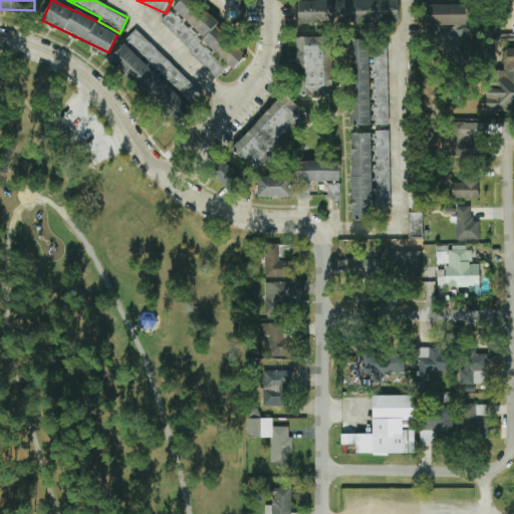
[(247,55),(217,26),(219,23),(195,0),(181,0),(160,22),(217,78),(229,65),(233,69),(247,55)]
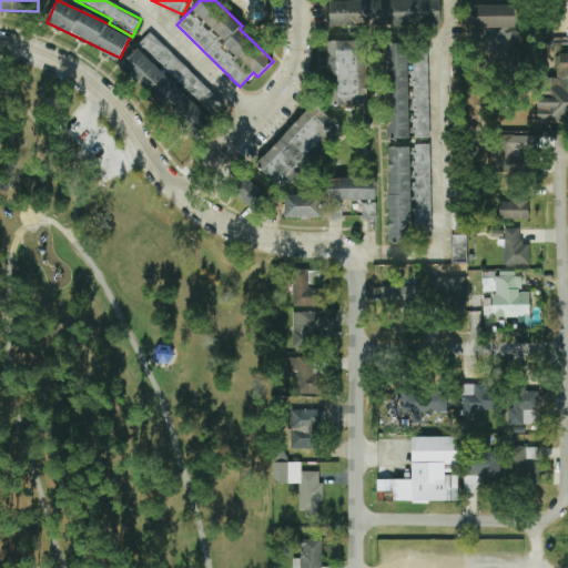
[(440,24),(439,0),(373,0),(330,1),(331,26),(440,24)]
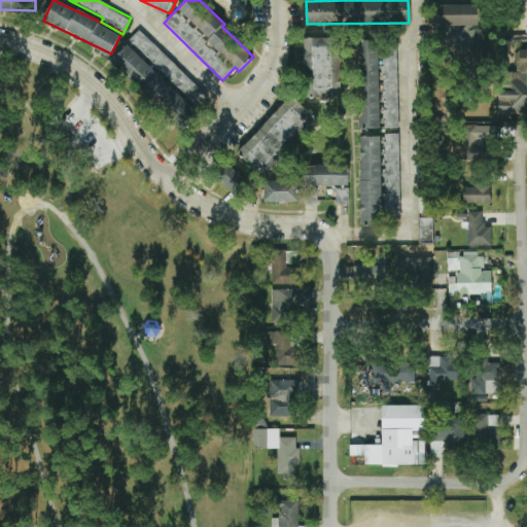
[(480,5),(433,4),(432,25),(479,26),(480,5)]
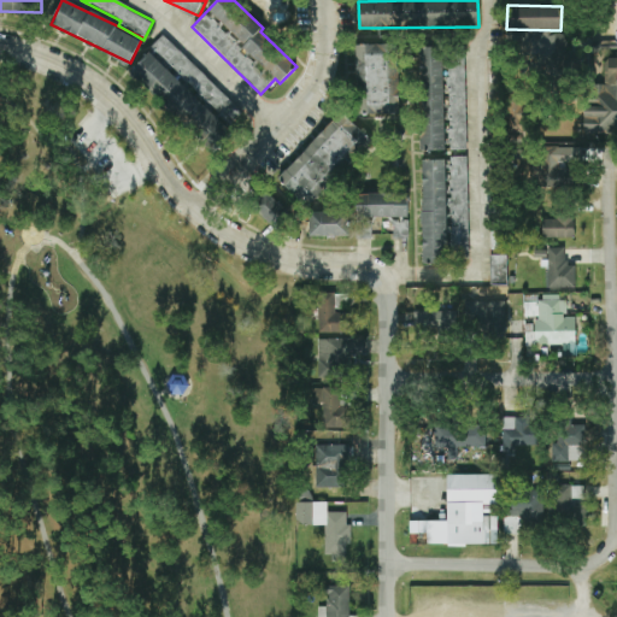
[(536,31),(538,62),(546,60),(547,71),(566,71),(565,30),(536,31)]
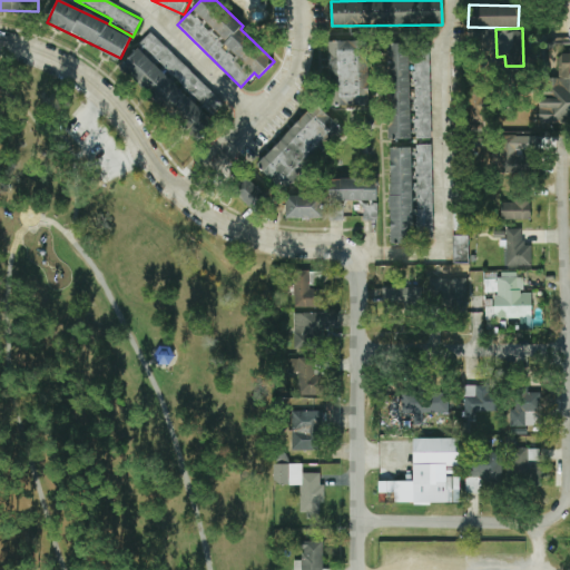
[(151,31),(140,42),(210,112),(222,101),(151,31)]
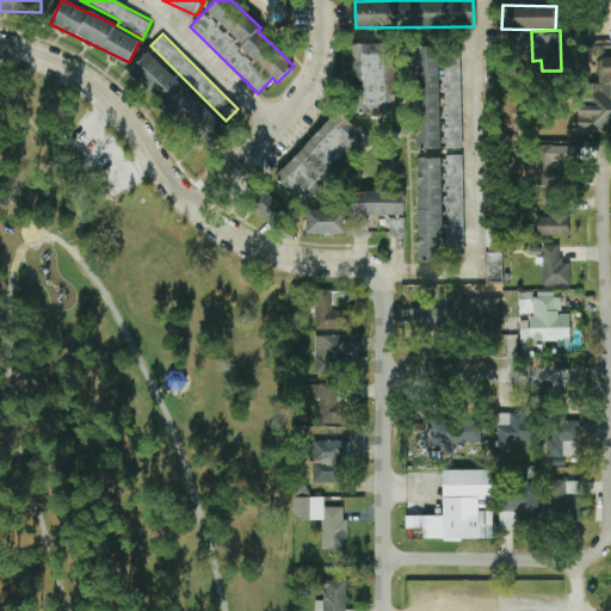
[(395,113),(395,44),(353,44),(355,115),(395,113)]
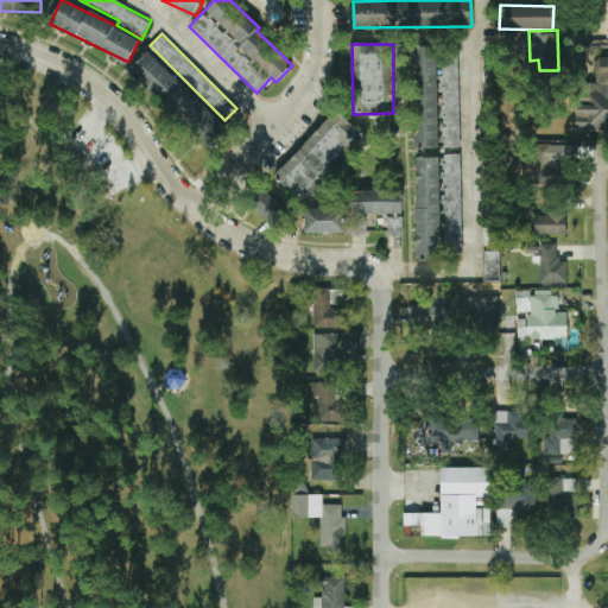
[(437,46),(413,48),(416,149),(438,149),(437,46)]
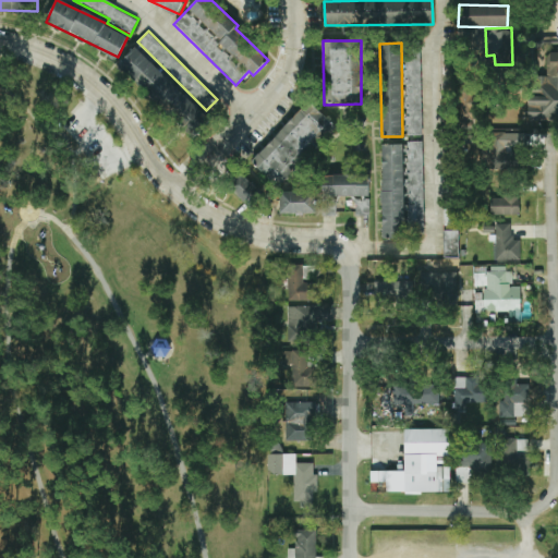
[(135,47),(119,64),(194,137),(210,120),(135,47)]
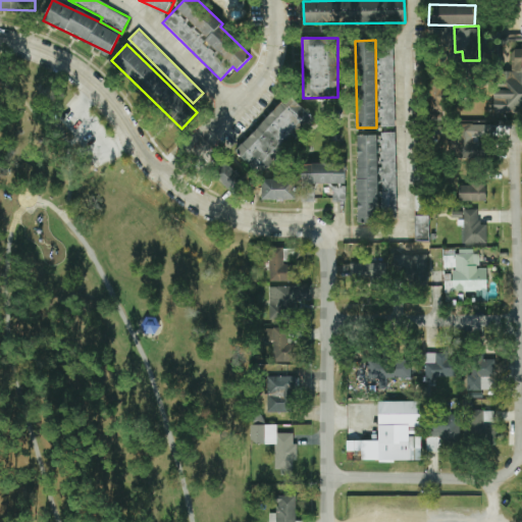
[(236,151),(259,173),(312,117),(290,95),(236,151)]
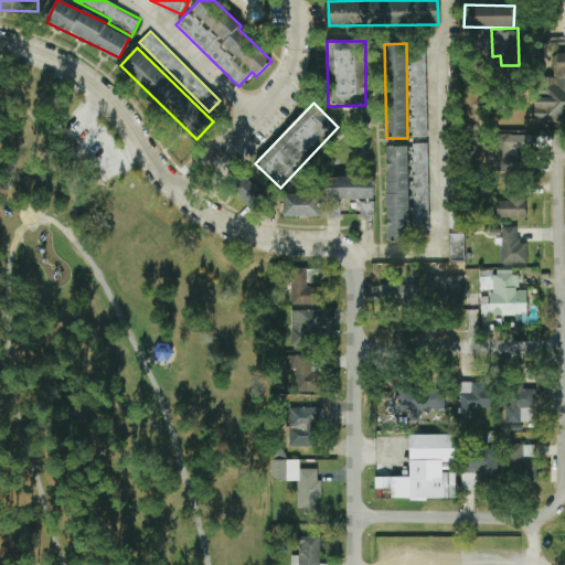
[(534,135),(498,135),(498,172),(524,172),(524,156),(512,156),(512,150),(534,150),(534,135)]
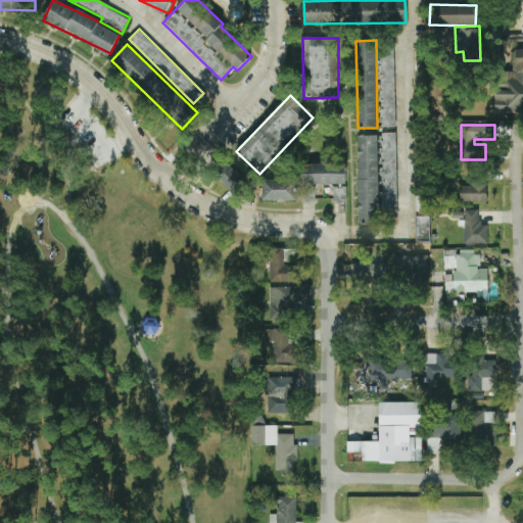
[(396,133),(382,133),(384,219),(398,218),(396,133)]
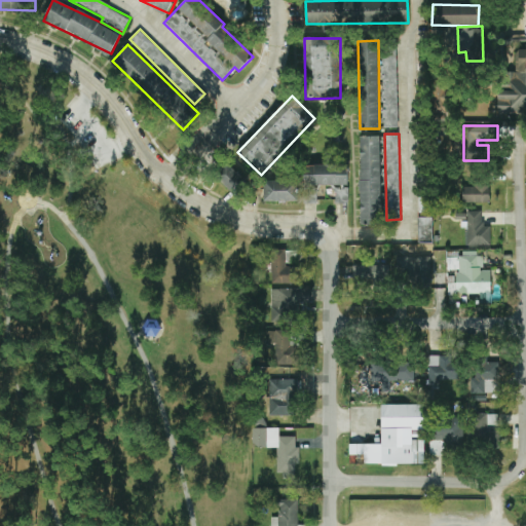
[(382,225),(380,136),(359,137),(361,225),(382,225)]
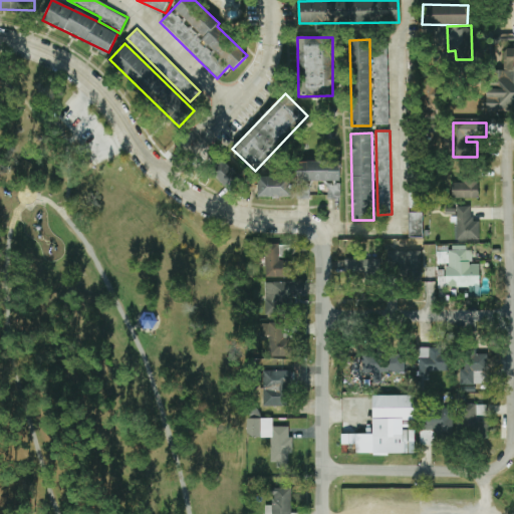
[(241,178),(224,161),(212,173),(229,190),(241,178)]
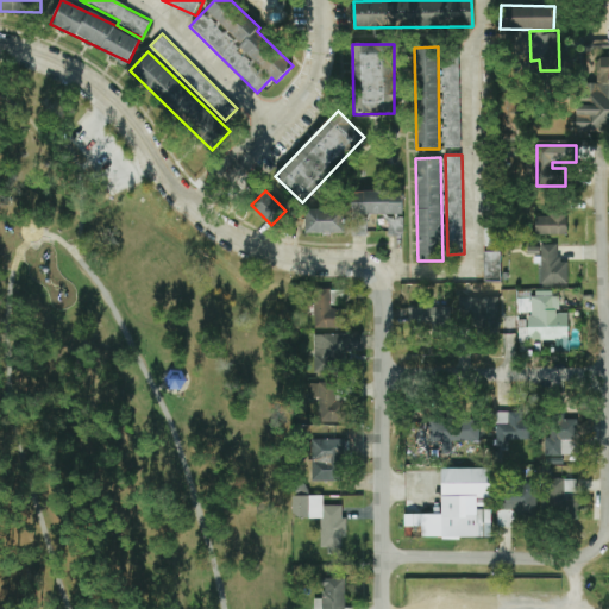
[(403,213),(403,190),(352,192),(352,214),(403,213)]
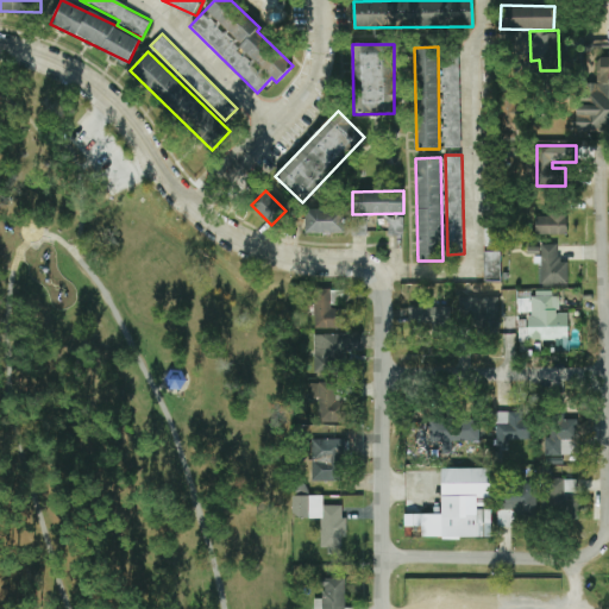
[(306,233),(345,234),(346,209),(307,209),(306,233)]
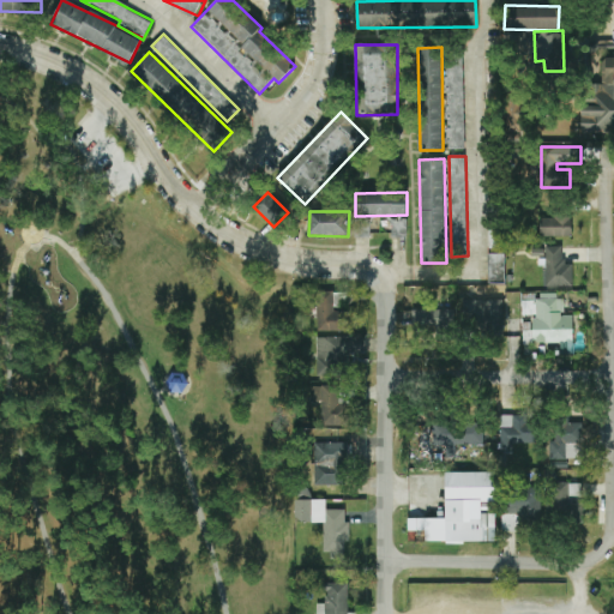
[(571,216),(540,217),(541,236),(572,236),(571,216)]
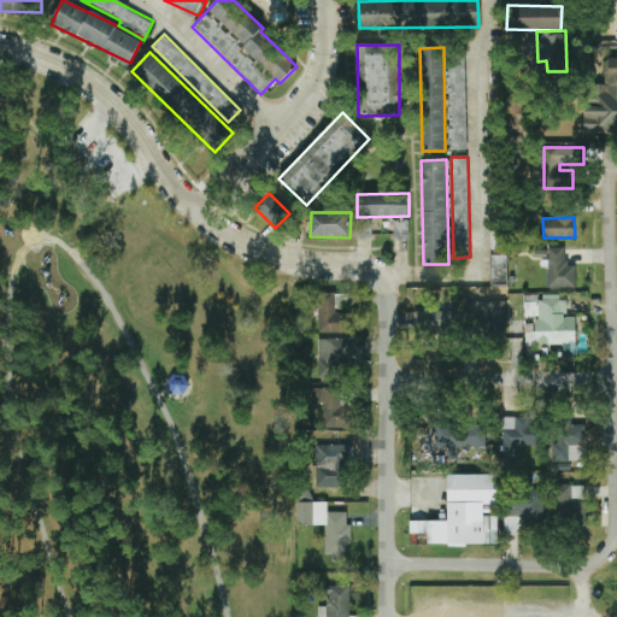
[(409,218),(393,219),(393,240),(409,239),(409,218)]
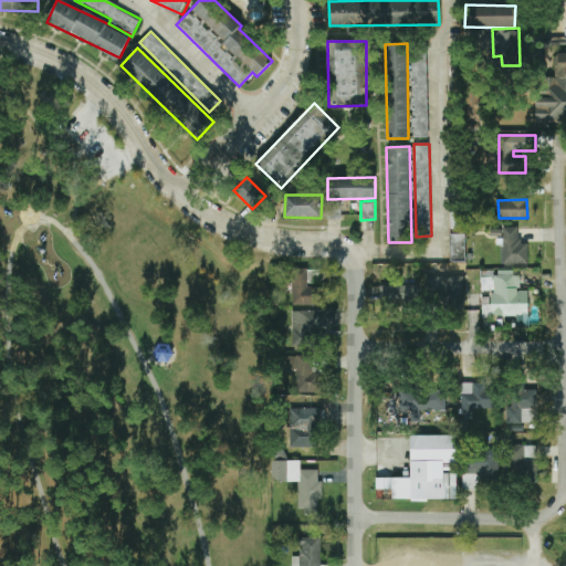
[(463,209),(450,209),(451,229),(463,229),(463,209)]
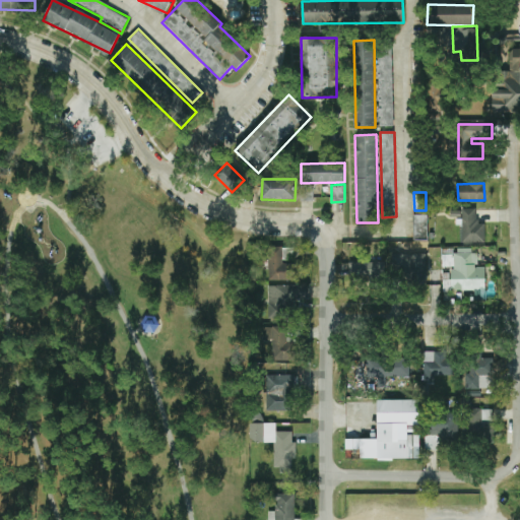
[(484,243),(485,224),(477,224),(477,209),(461,208),(460,243),(484,243)]
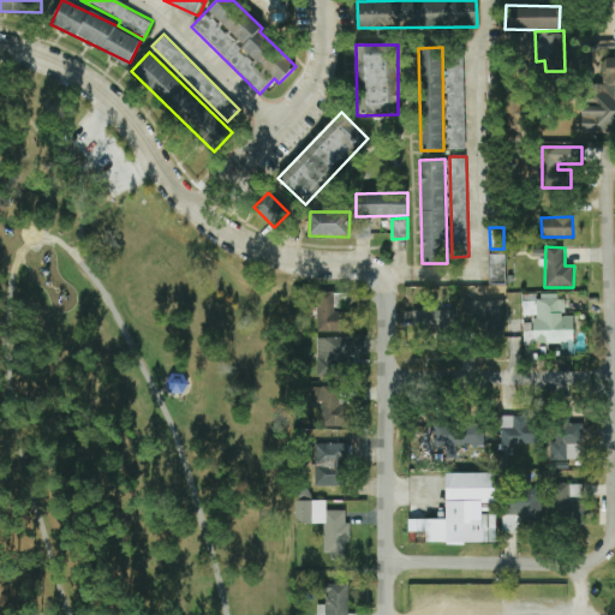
[(506,255),(489,255),(490,282),(506,282),(506,255)]
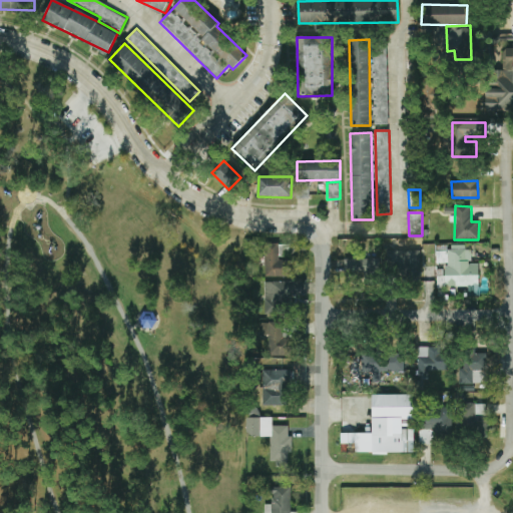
[(292,261),(279,261),(279,243),(265,244),(266,277),(292,277),(292,261)]
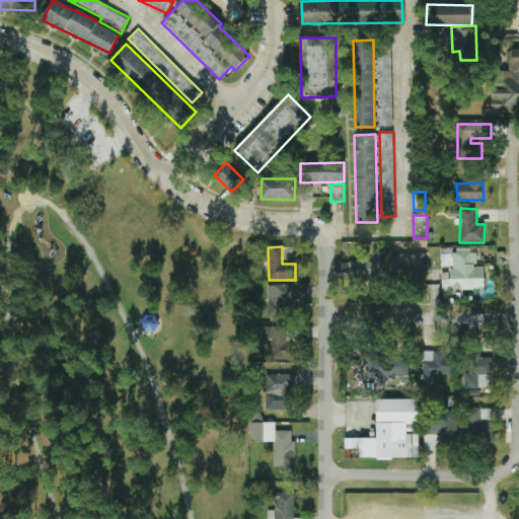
[(425,253),(393,254),(393,277),(406,277),(408,285),(426,285),(425,253)]
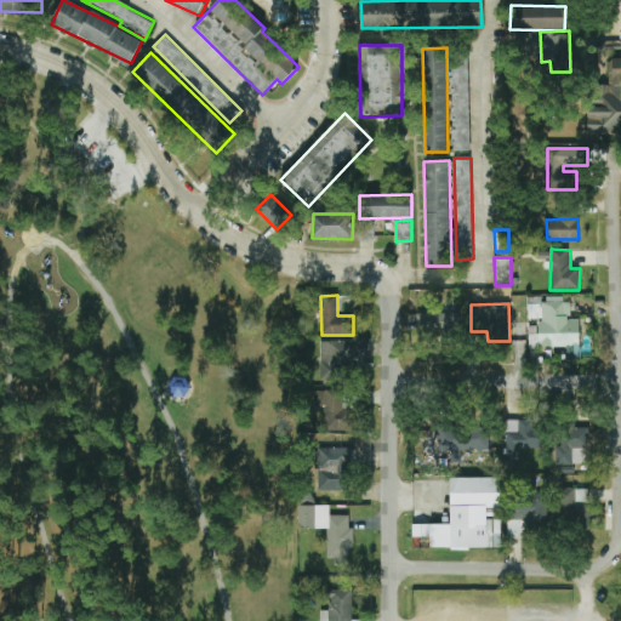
[(460,313),(416,314),(417,332),(460,331),(460,313)]
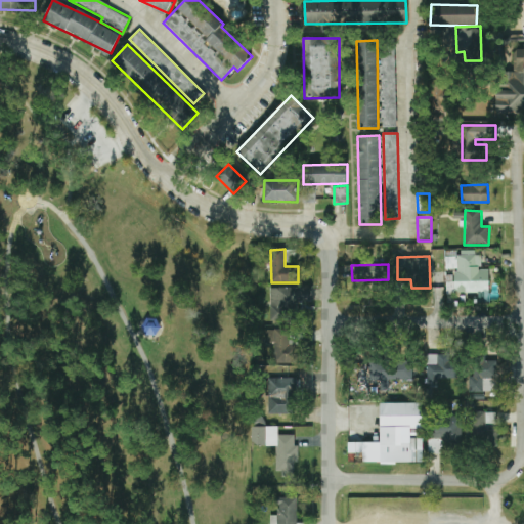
[(271,320),(297,320),(296,302),(312,302),(312,288),(270,289),(271,320)]
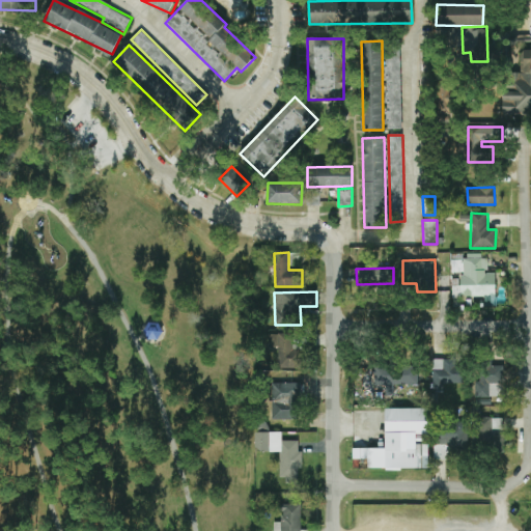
[(148,322),(158,322),(164,331),(158,339),(148,338),(144,330),(145,325),(148,322)]
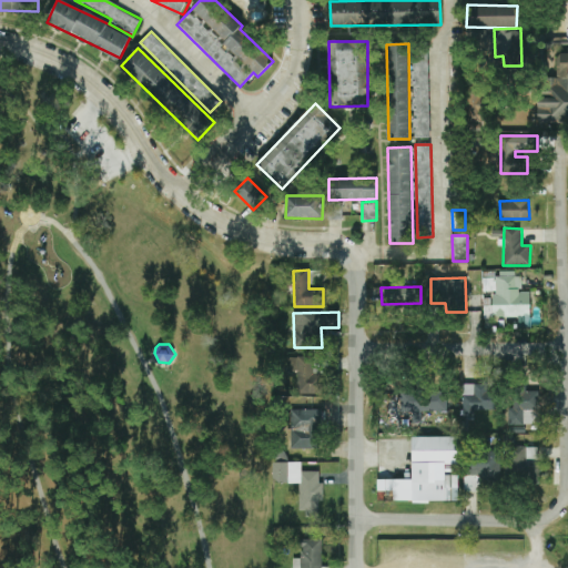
[(323,394),(324,369),(314,368),(315,357),(293,357),(292,394),(323,394)]
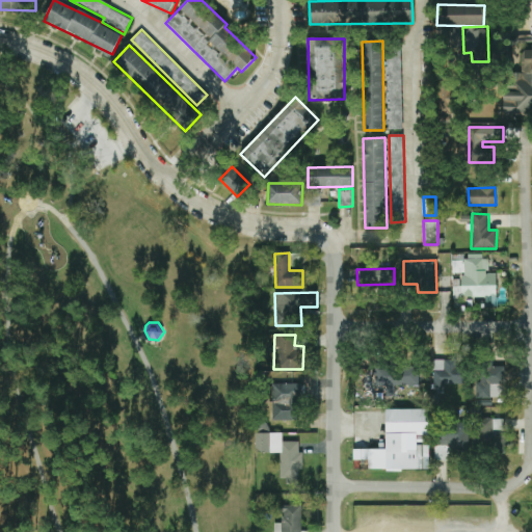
[(446,384),(460,384),(460,361),(434,360),(433,392),(446,392),(446,384)]
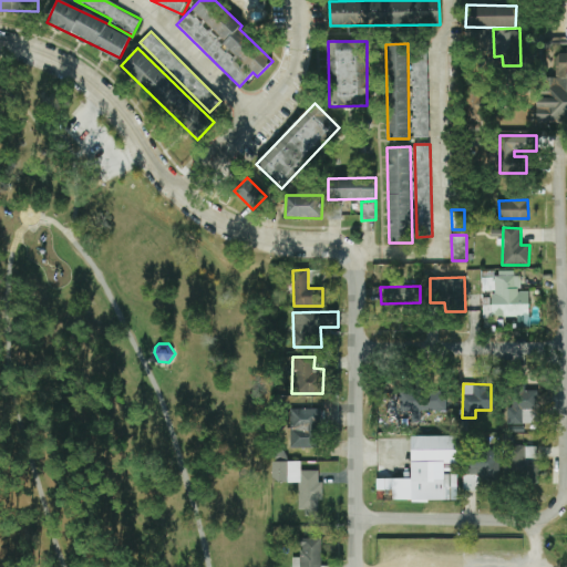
[(538,410),(538,389),(508,390),(509,424),(532,423),(532,419),(523,419),(523,410),(538,410)]
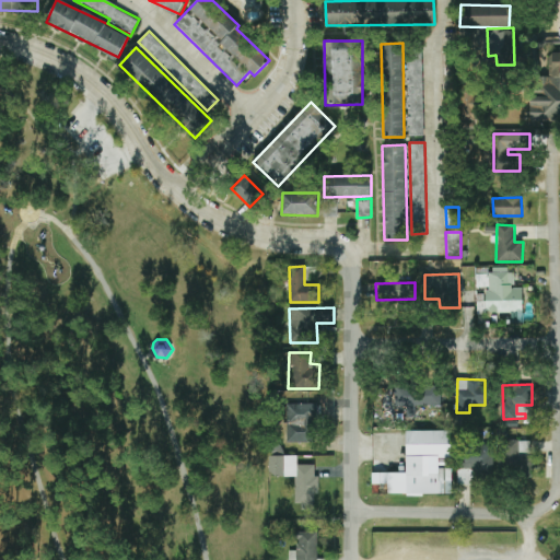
[(441,406),(441,385),(395,386),(395,407),(407,407),(407,418),(416,418),(416,406),(441,406)]
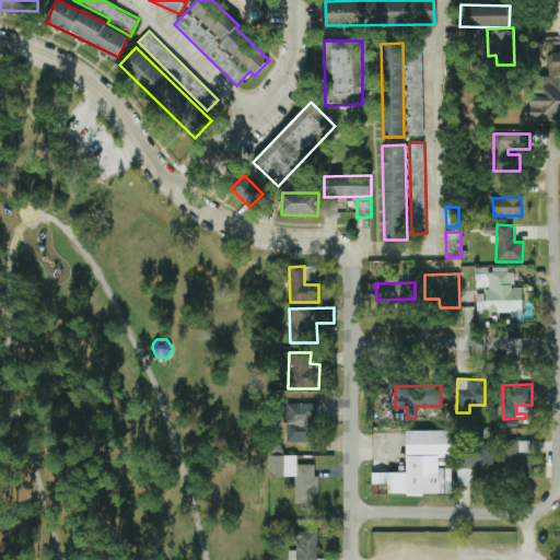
[(316,404),(287,404),(288,443),(317,443),(316,404)]
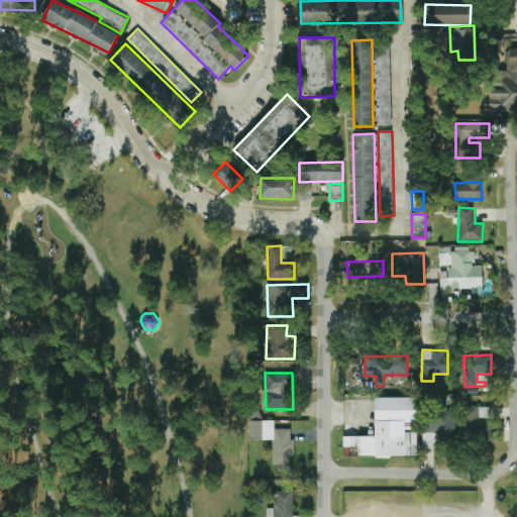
[(417,398),(375,398),(375,436),(358,436),(358,456),(417,456),(417,432),(405,432),(405,422),(417,422),(417,398)]
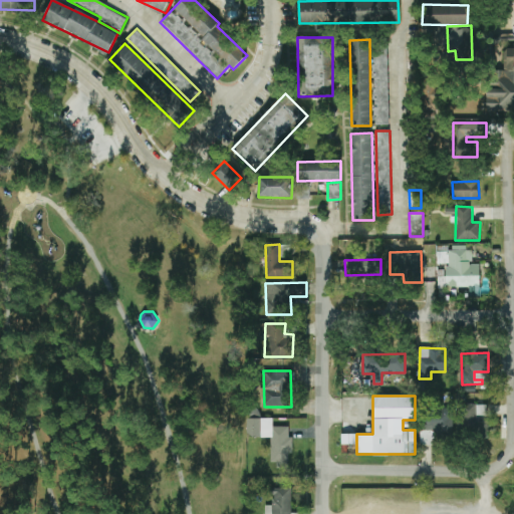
[(488,436),(488,405),(463,405),(462,436),(488,436)]
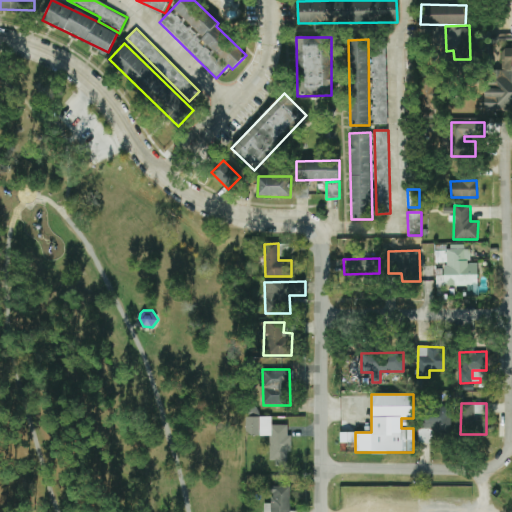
[(451,405),(419,406),(420,444),(431,444),(431,437),(452,437),(451,405)]
